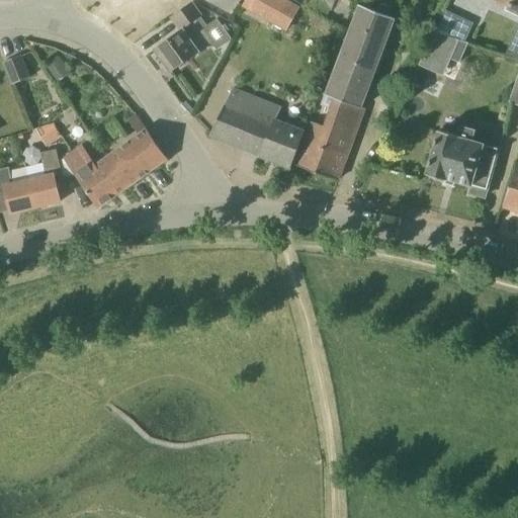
[(262,19),(274,0),(242,0),(239,4),(262,19)]
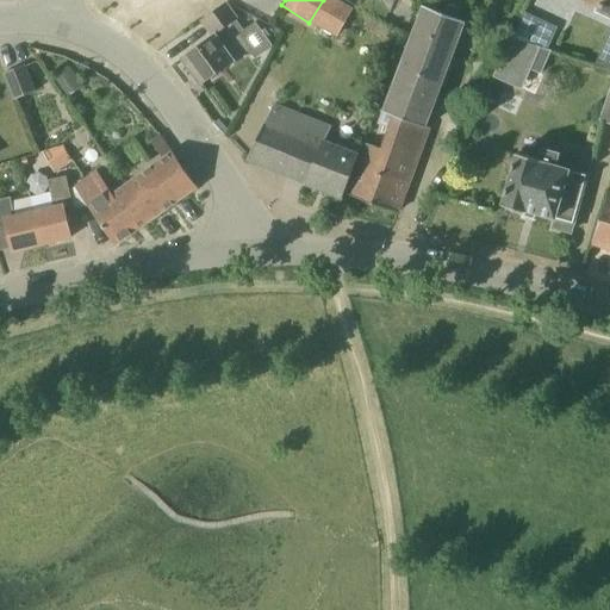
[(336,0),(332,0),(319,26),(338,37),(353,10),(336,0)]
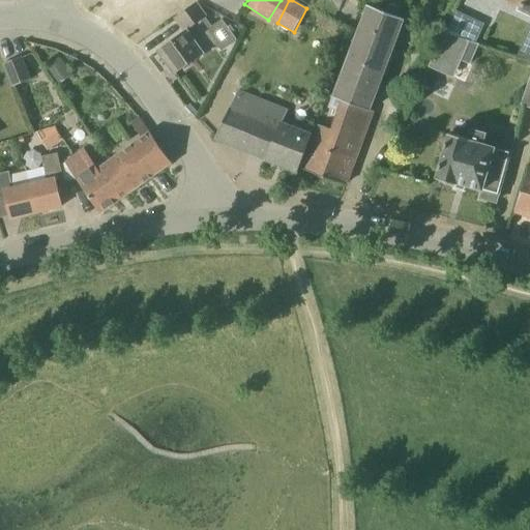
[(329,17),(336,0),(325,0),(320,11),(329,17)]
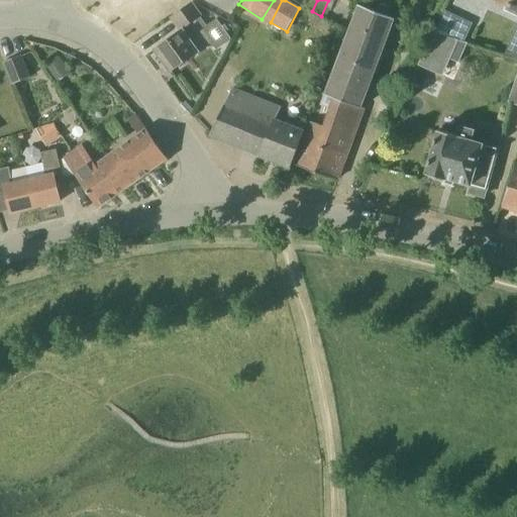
[(516,0),(494,0),(506,5),(504,10),(516,16),(516,0)]
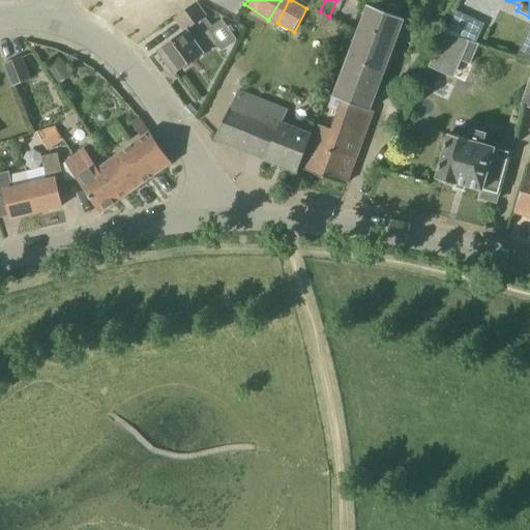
[(203,21),(205,19),(209,17),(199,2),(177,17),(187,30),(159,49),(175,71),(218,42),(203,21)]
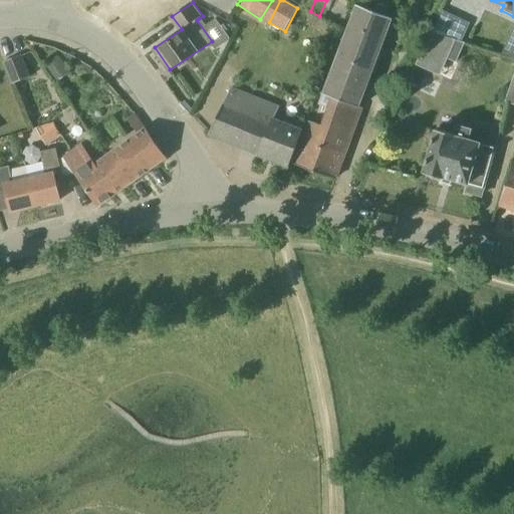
[(323,93),(333,97),(359,106),(394,19),(388,17),(389,14),(390,10),(388,7),(384,5),(380,4),(377,5),(375,9),(374,12),(355,5),(323,93)]
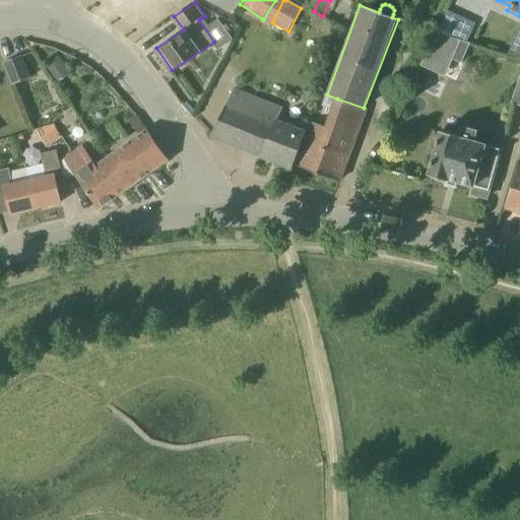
[(438,29),(467,43),(476,23),(447,10),(438,29)]
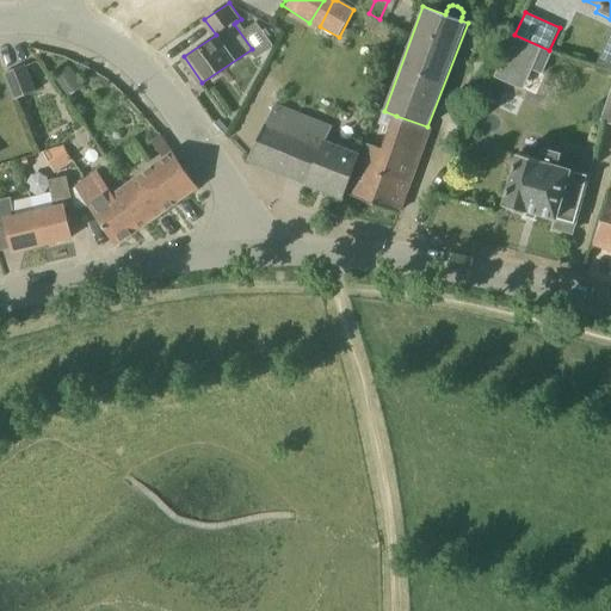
[(537,48),(538,47),(512,39),(497,73),(520,84),(537,48)]
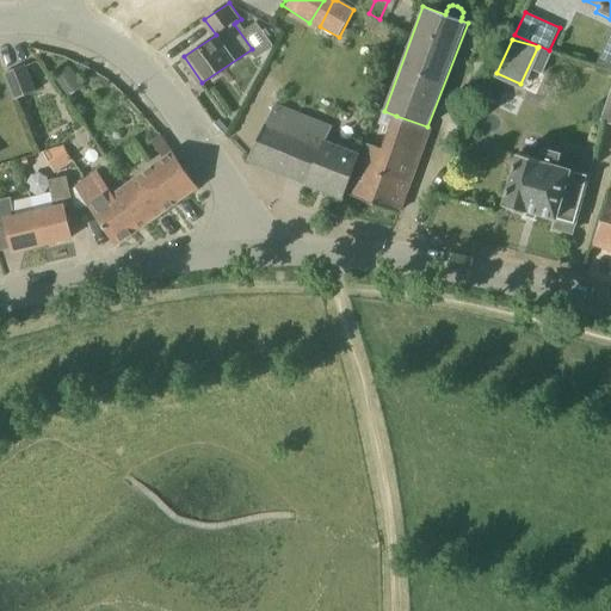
[(16,100),(36,92),(25,66),(5,74),(16,100)]
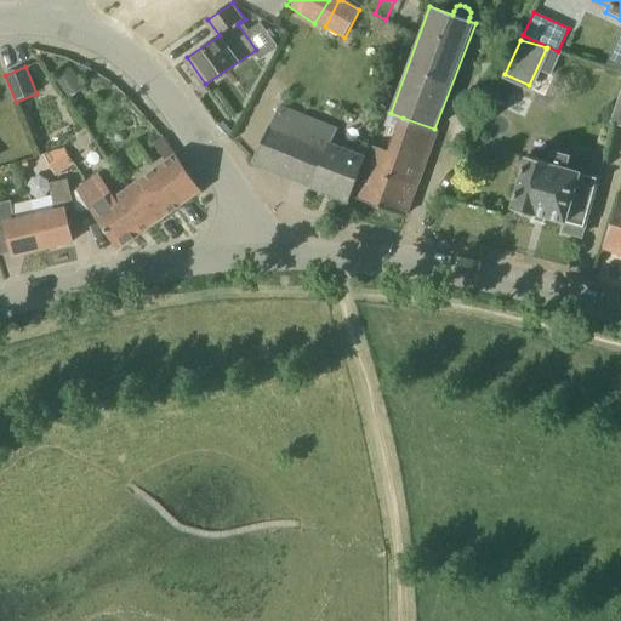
[(69,68),(52,80),(60,90),(77,78),(69,68)]
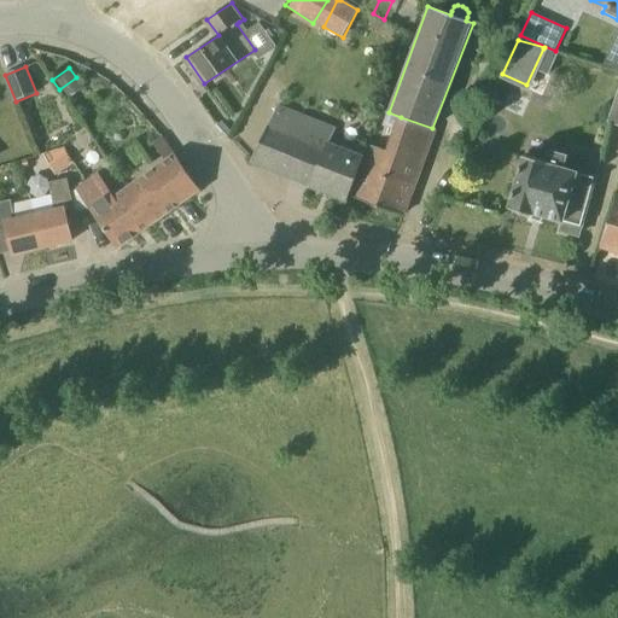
[(348,202),(365,157),(297,130),(302,116),(275,105),(251,162),(293,179),(310,186),(313,187),(314,187),(345,199),(345,200),(348,202)]
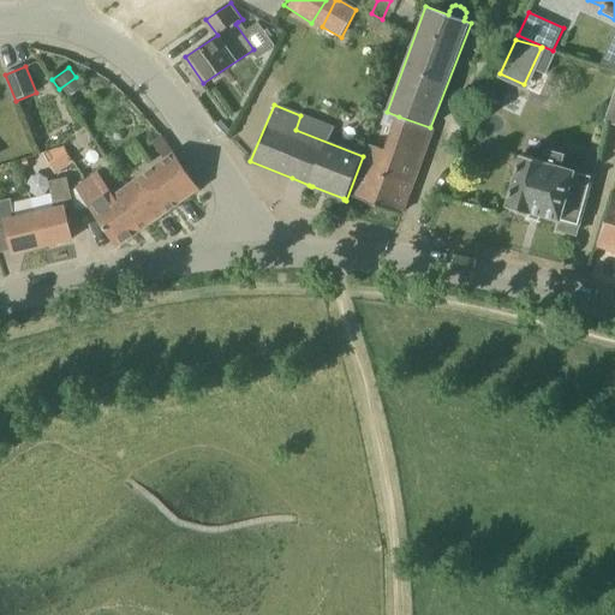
[(401,214),(433,129),(430,127),(399,117),(395,129),(387,150),(370,144),(351,196),(401,214)]
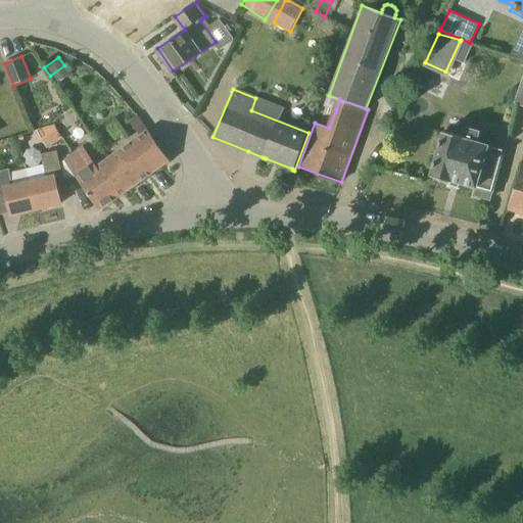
[(56,143),(59,148),(65,145),(53,125),(36,131),(47,148),(53,144),(56,143)]
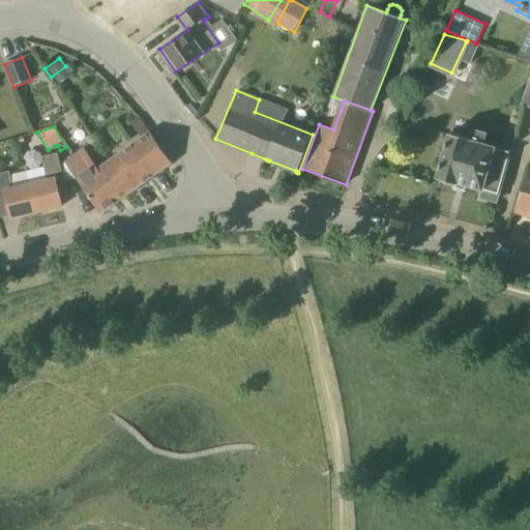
[(482,145),(486,134),(472,130),(469,140),(449,134),(437,179),(458,185),(459,183),(483,190),(480,198),(497,203),(510,153),(495,148),(482,145)]
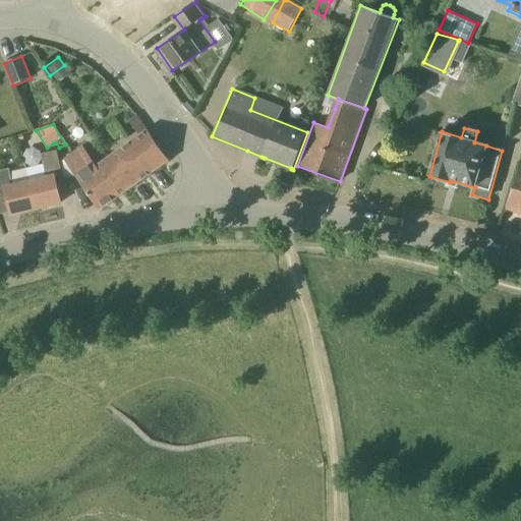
[(132,186),(164,164),(165,163),(166,157),(148,130),(107,159),(132,186)]
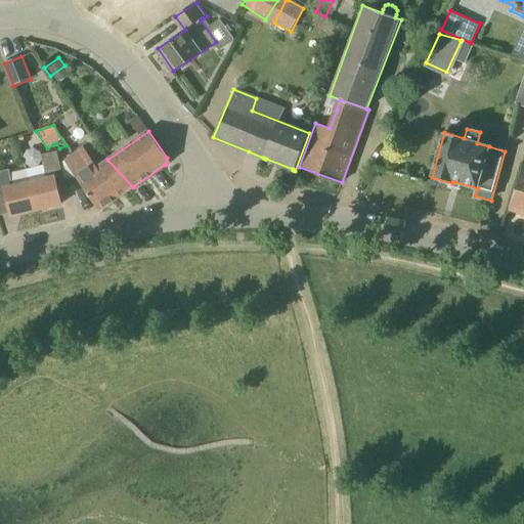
[(98,166),(84,146),(64,161),(100,211),(133,187),(107,160),(98,166)]
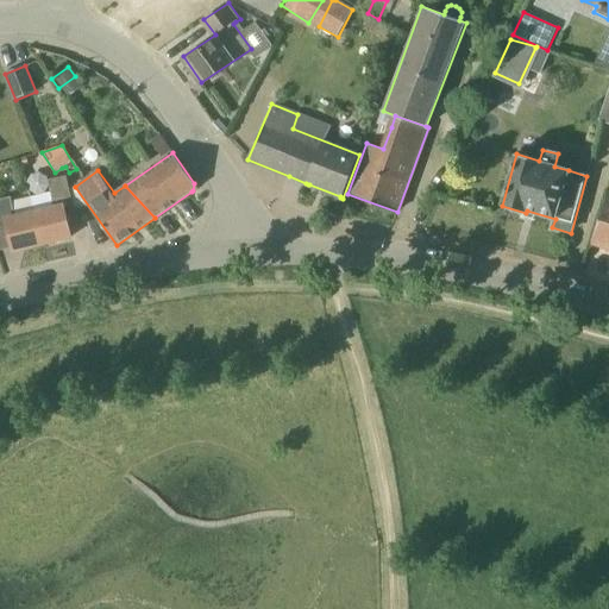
[(44,244),(71,238),(66,212),(73,211),(69,190),(66,177),(49,181),(51,194),(33,198),(36,211),(44,244)]
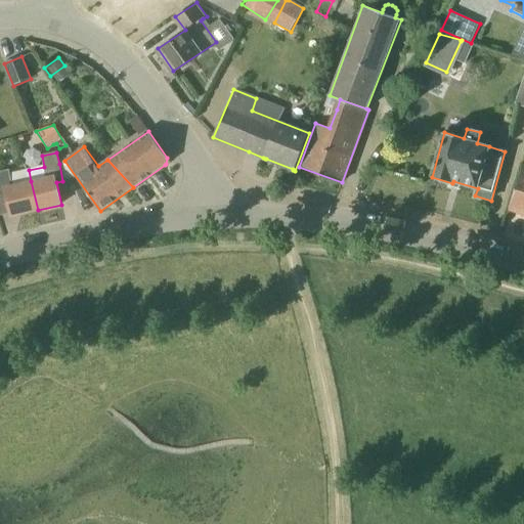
[(523,213),(523,168),(523,170),(522,169),(509,209),(523,213)]
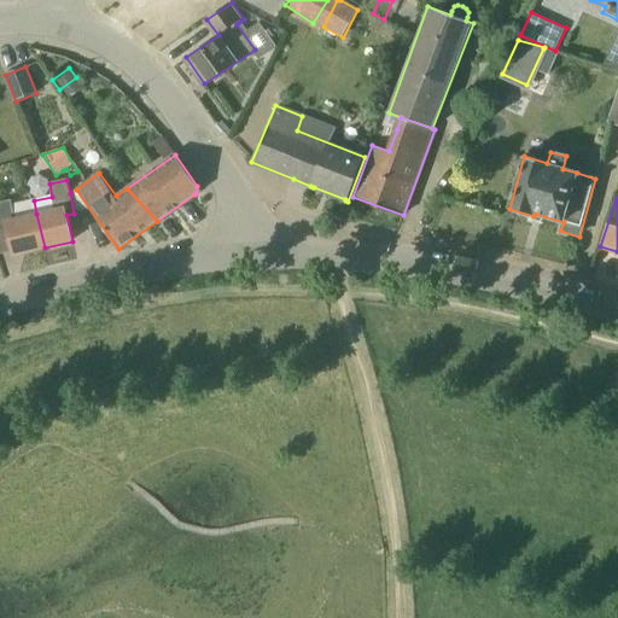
[(11,200),(0,203),(0,228),(7,226),(13,255),(45,248),(36,214),(15,219),(11,200)]
